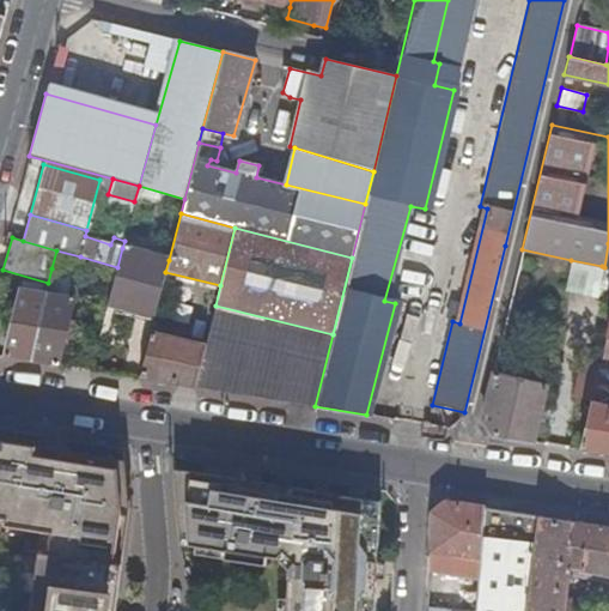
[(154,316),(156,309),(165,272),(169,260),(122,248),(117,267),(108,304),(154,316)]
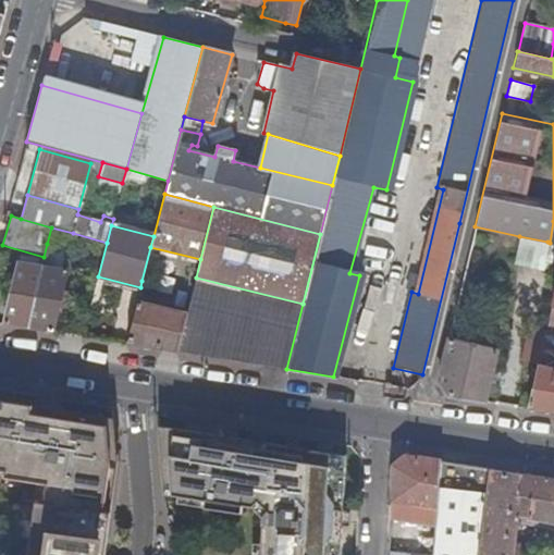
[(51,227),(47,244),(69,249),(73,233),(51,227)]
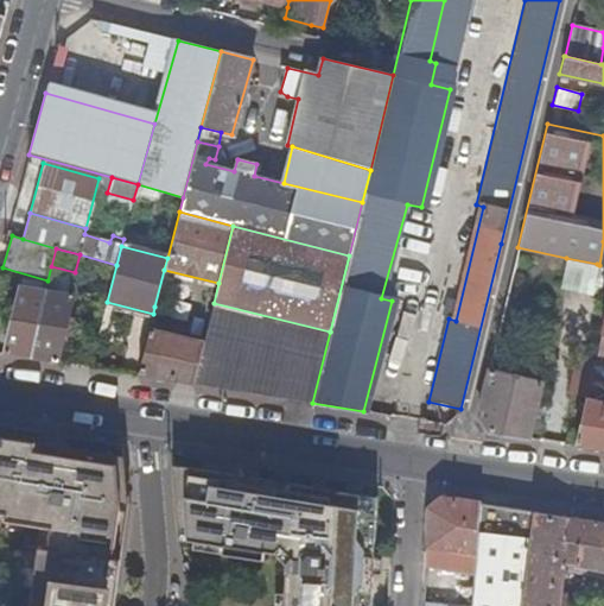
[(597,264),(566,258),(560,288),(591,294),(597,264)]
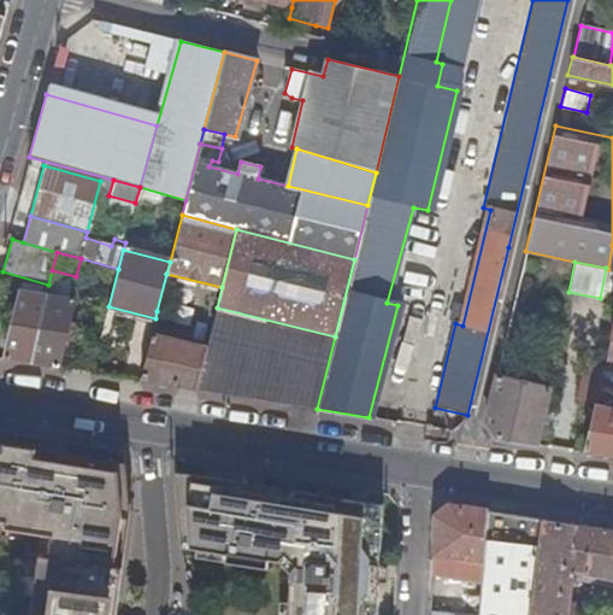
[(21,290),(3,359),(29,364),(47,290),(41,288),(39,293),(21,290)]
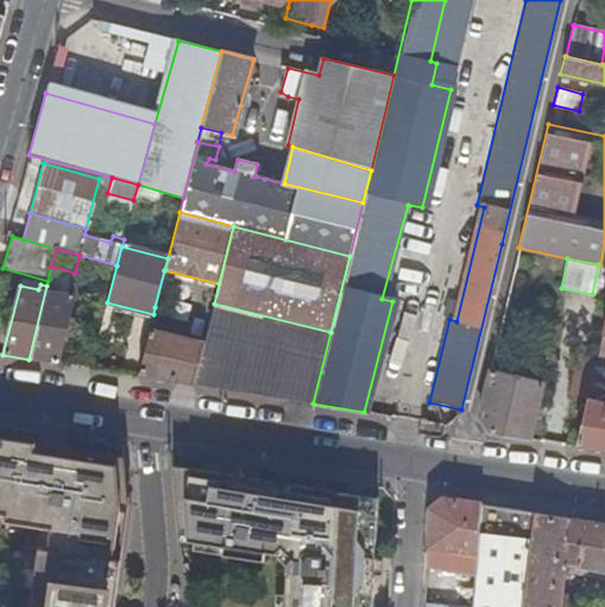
[(46,286),(29,360),(57,363),(73,296),(55,292),(55,286),(46,286)]
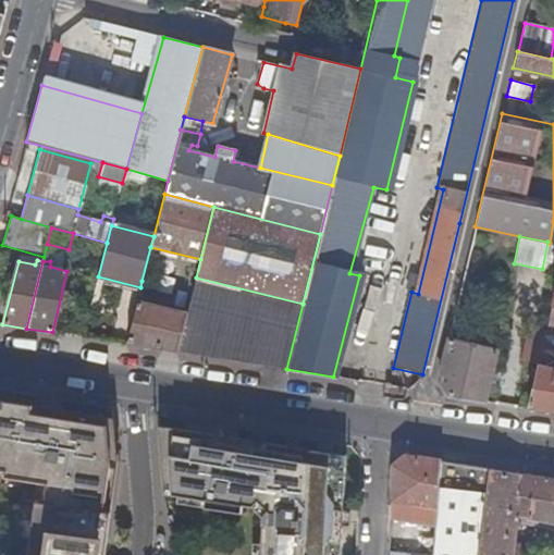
[(177,353),(286,369),(303,304),(196,278),(187,312),(177,353)]
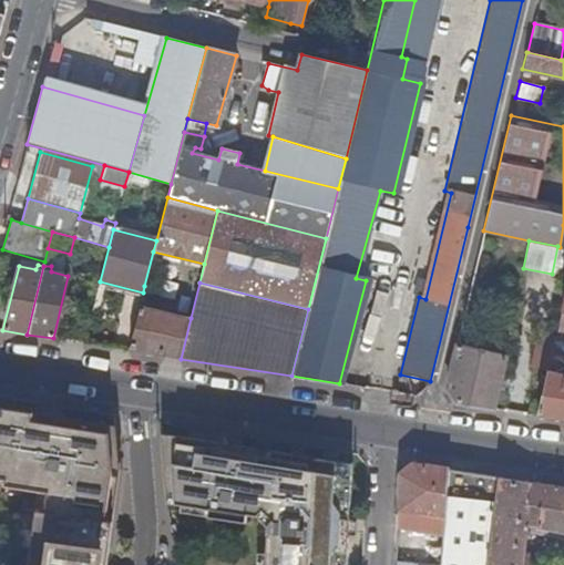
[(127,350),(181,359),(191,318),(146,308),(152,288),(144,286),(143,293),(127,350)]
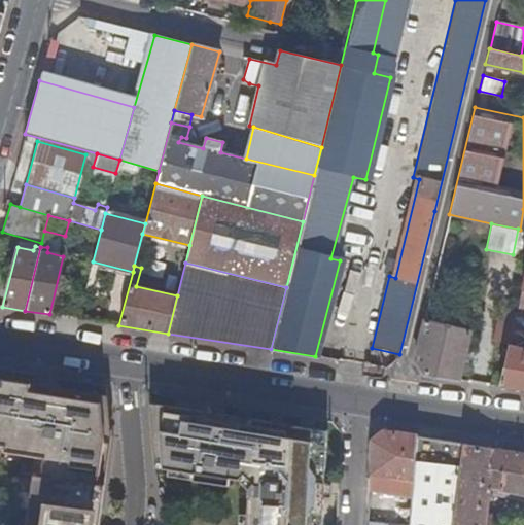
[(523,309),(517,308),(515,314),(511,334),(523,336),(523,309)]
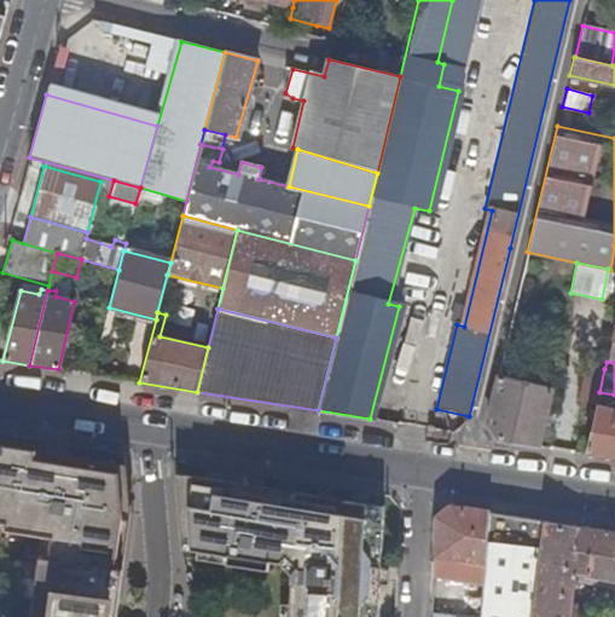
[(599,392),(604,369),(589,365),(580,403),(596,405),(599,392)]
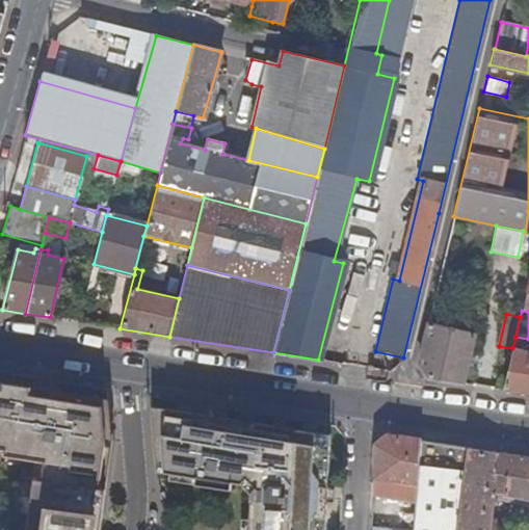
[(418,365),(426,377),(461,382),(473,335),(427,323),(418,365)]
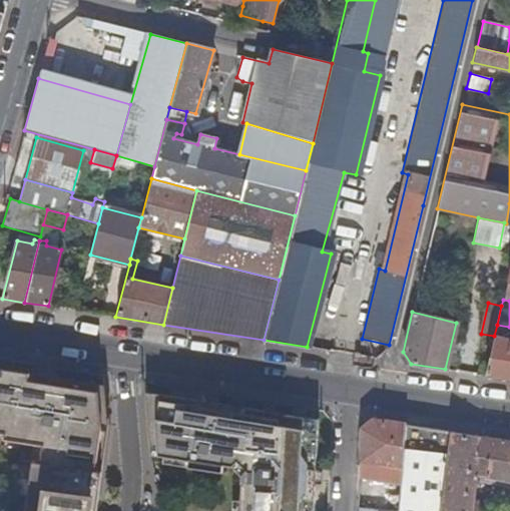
[(494,336),(485,376),(509,379),(509,327),(497,325),(494,336)]
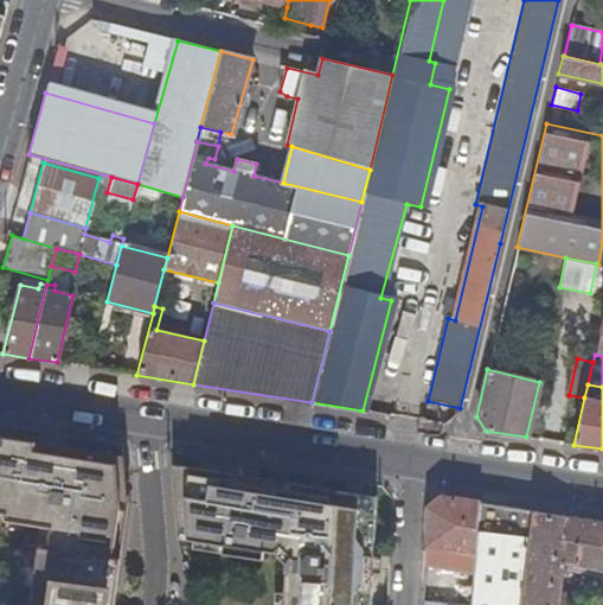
[(124,501),(122,464),(101,460),(102,452),(1,435),(0,444),(0,509),(6,510),(5,517),(52,524),(47,547),(39,545),(30,604),(109,604),(113,590),(107,590),(110,558),(116,558),(124,501)]
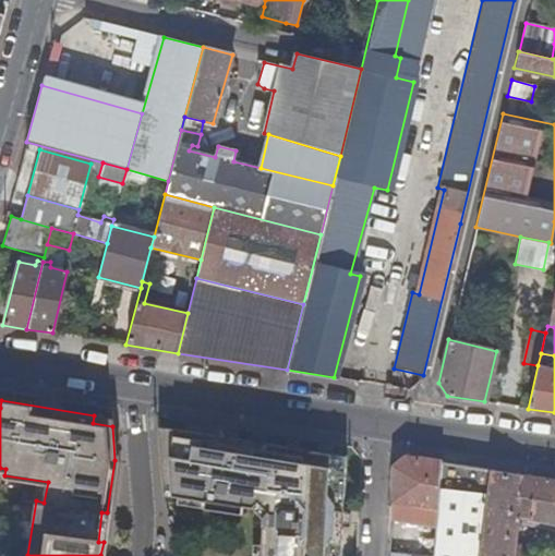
[(112,419),(94,415),(93,423),(112,426),(112,419)]
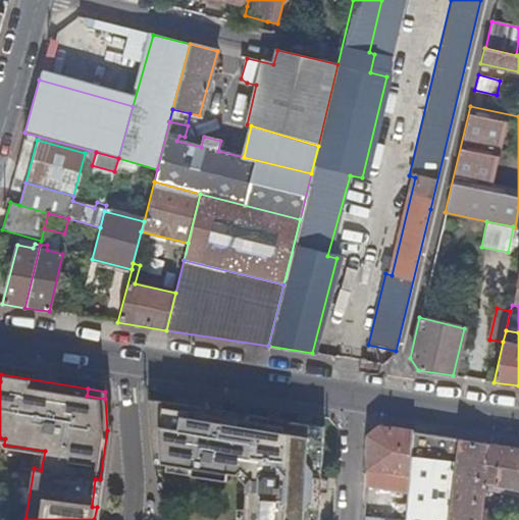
[(316,519),(321,425),(291,421),(290,427),(280,426),(281,419),(146,398),(151,462),(191,468),(190,474),(224,480),(225,473),(235,474),(240,469),(249,478),(244,483),(242,519),(316,519)]
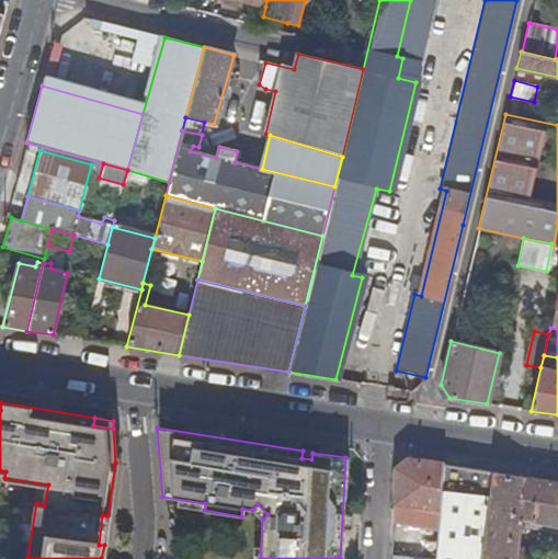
[(396,466),(393,503),(440,511),(444,463),(408,456),(396,466)]
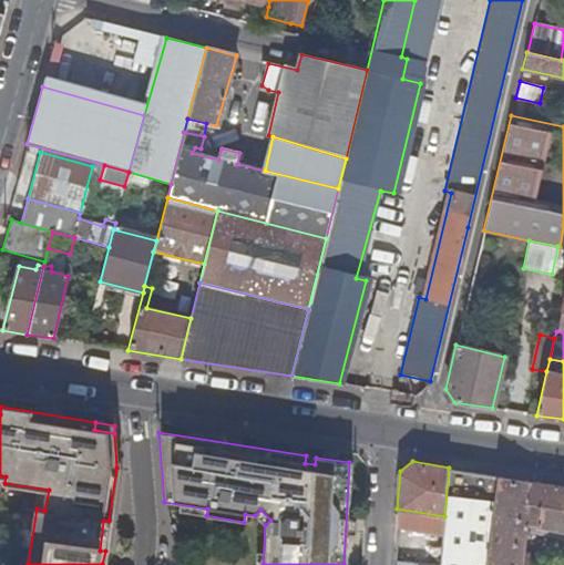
[(486,564),(498,475),(449,468),(444,516),(443,534),(439,564),(486,564)]
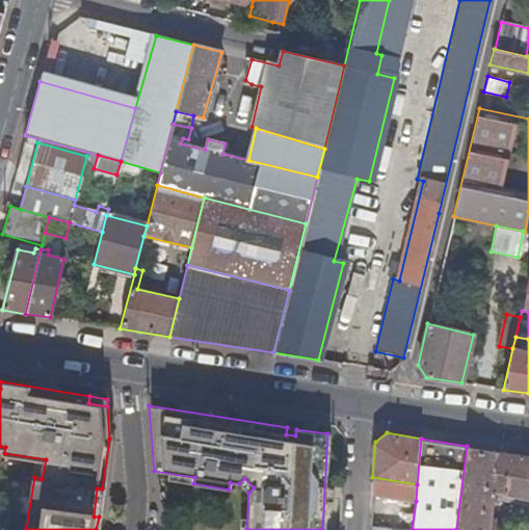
[(456,529),(517,529),(513,529),(514,522),(490,517),(491,507),(493,497),(528,503),(528,455),(467,446),(456,529)]
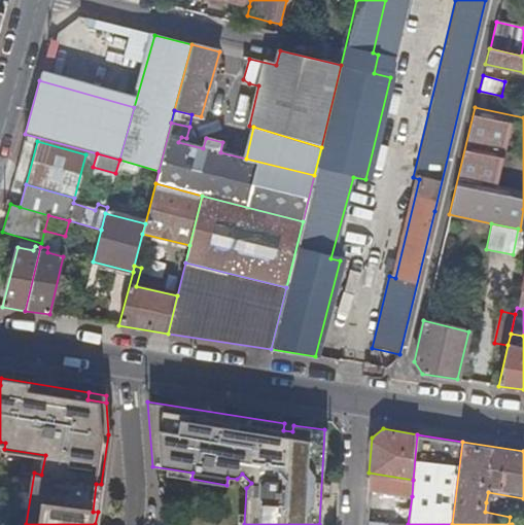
[(369,473),(369,488),(412,496),(413,480),(369,473)]
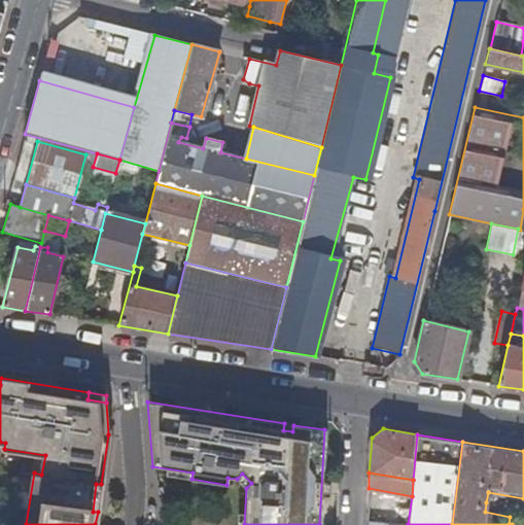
[(251,483),(242,474),(237,479),(246,488),(251,483)]
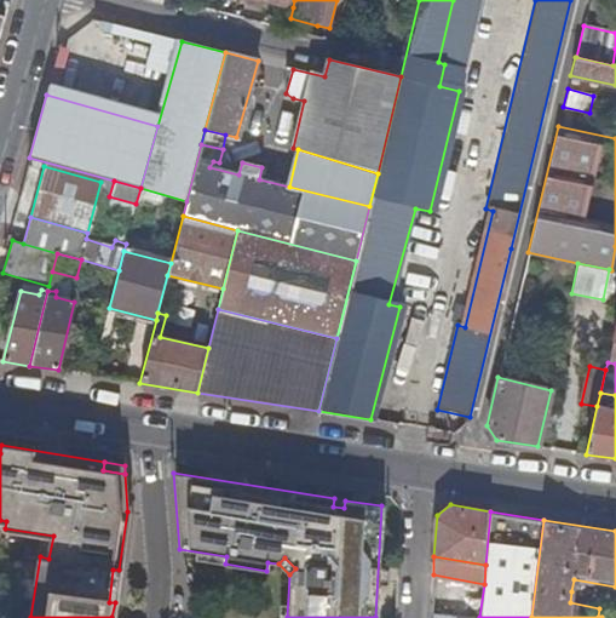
[(115,602),(119,570),(113,570),(109,602),(115,602)]
